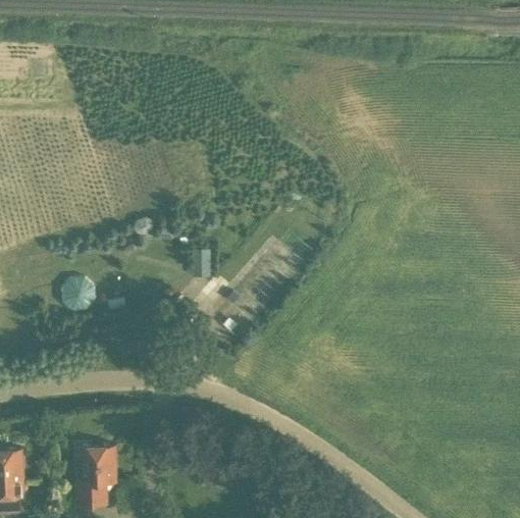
[(146,218),(137,222),(134,228),(137,234),(143,237),(152,232),(154,226),(152,221),(146,218)]
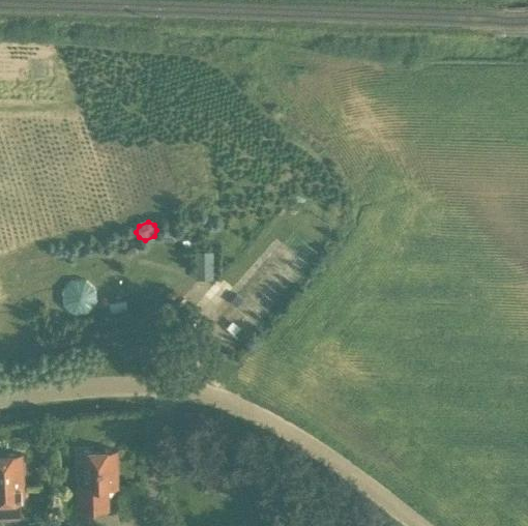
[(213,255),(198,255),(198,282),(213,282),(213,255)]
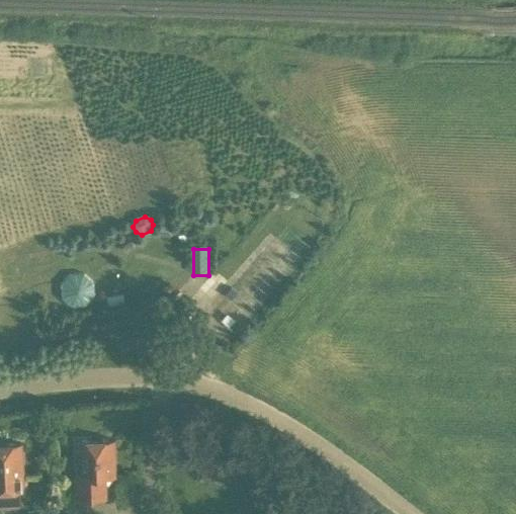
[(94,306),(93,276),(62,277),(63,307),(94,306)]
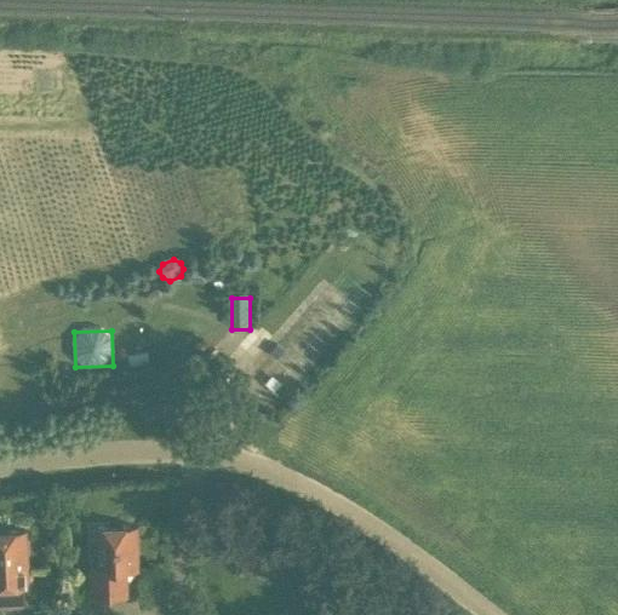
[(127,574),(138,574),(137,529),(92,530),(93,574),(91,574),(91,596),(91,602),(127,601),(127,574)]
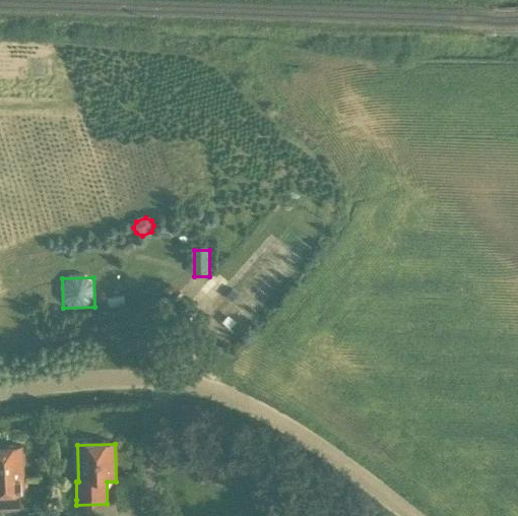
[(24,496),(22,448),(0,448),(0,496),(2,497),(3,514),(21,513),(20,496),(24,496)]
